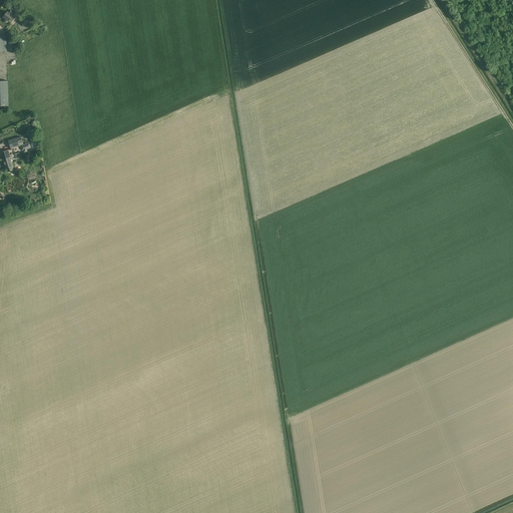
[(7,12),(3,17),(5,19),(4,21),(4,22),(6,23),(7,23),(8,21),(11,23),(17,15),(14,13),(15,13),(11,10),(9,13),(7,12)]
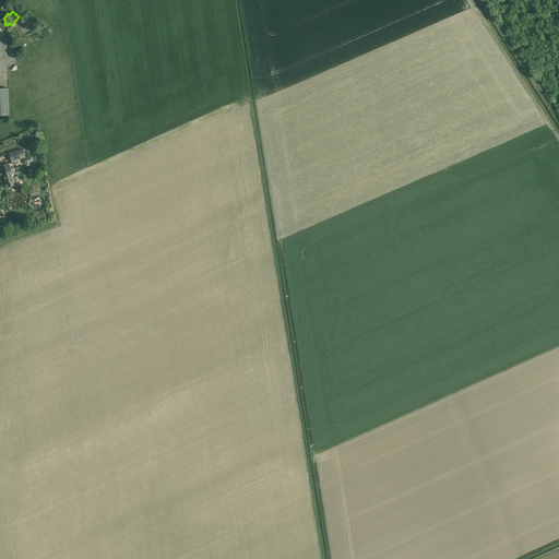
[(0,87),(0,115),(9,116),(9,88),(0,87)]
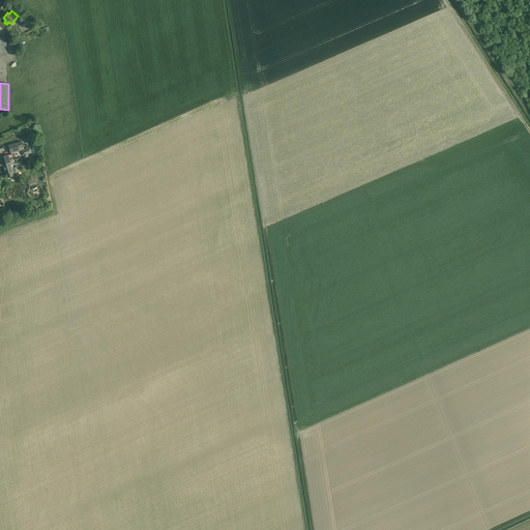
[(10,153),(19,151),(24,150),(22,142),(8,145),(10,153)]
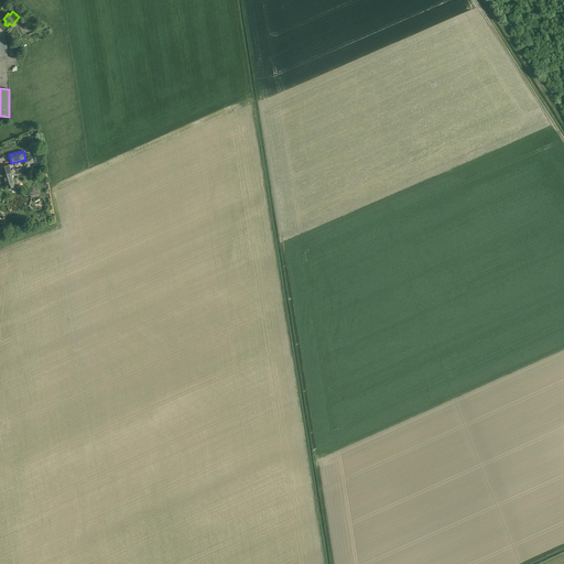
[(32,158),(23,160),(24,165),(25,165),(26,167),(31,166),(30,164),(34,163),(32,158)]
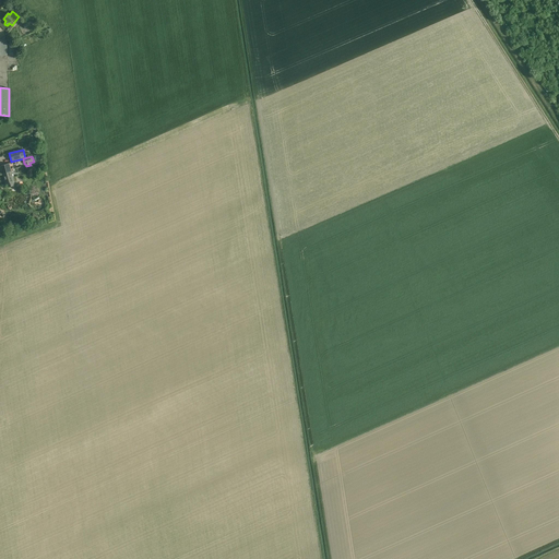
[(10,187),(15,185),(14,181),(13,177),(14,177),(13,173),(12,174),(11,170),(13,169),(12,163),(0,166),(0,165),(2,174),(3,174),(6,179),(4,179),(4,182),(6,182),(7,183),(9,183),(10,187)]
